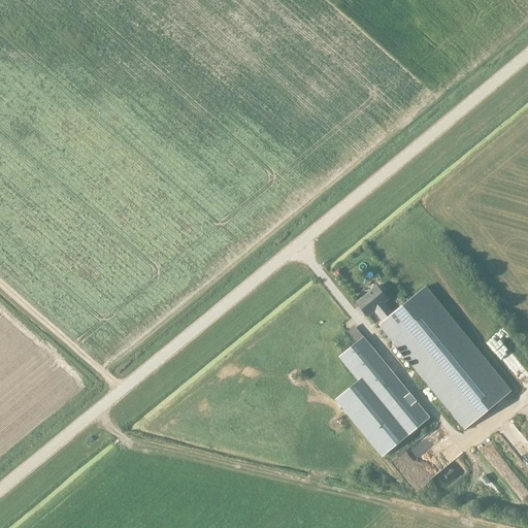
[(378,325),(464,429),(510,391),(425,287),(392,314),(383,302),(387,299),(376,287),(356,303),(366,316),(373,310),(383,322),(378,325)]
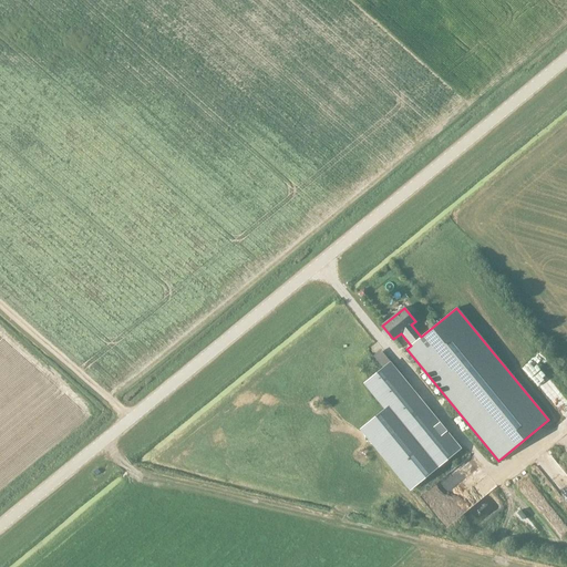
[(390,362),(364,384),(434,470),(461,449),(390,362)]
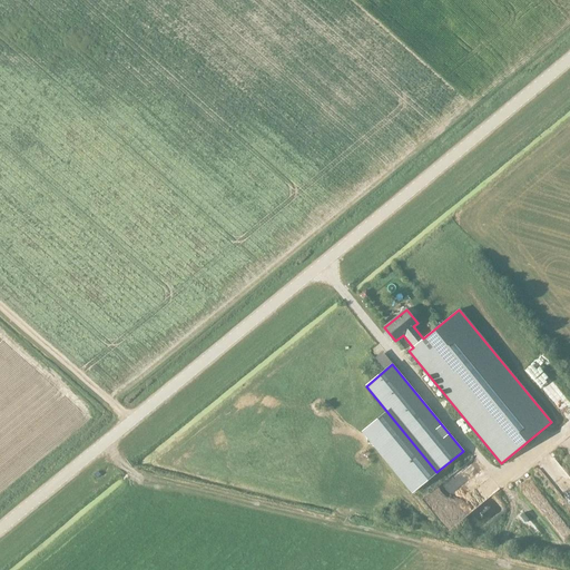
[(527,488),(539,478),(532,469),(519,479),(527,488)]
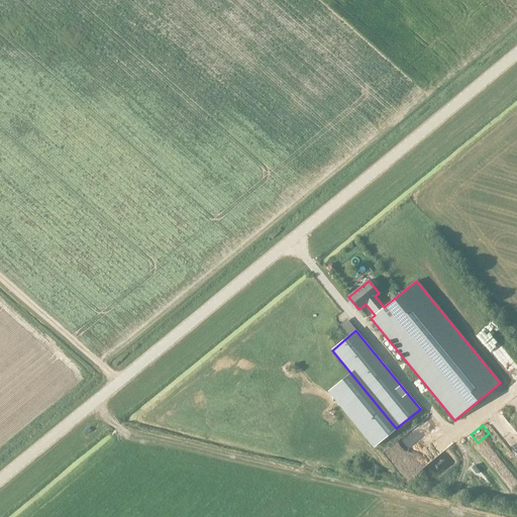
[(394,446),(400,453),(410,444),(404,437),(394,446)]
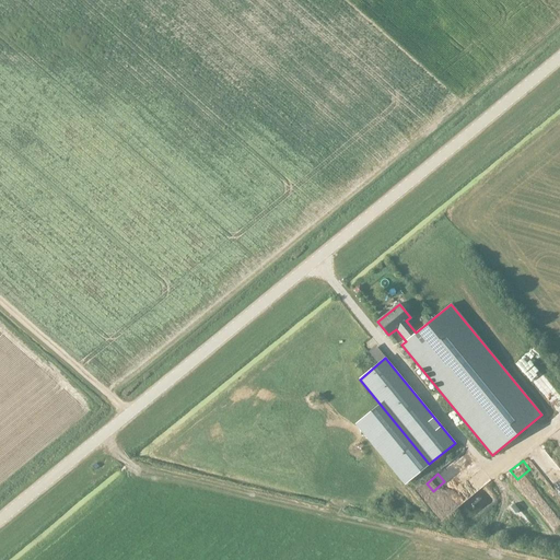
[(440,499),(448,500),(450,491),(441,490),(440,499)]
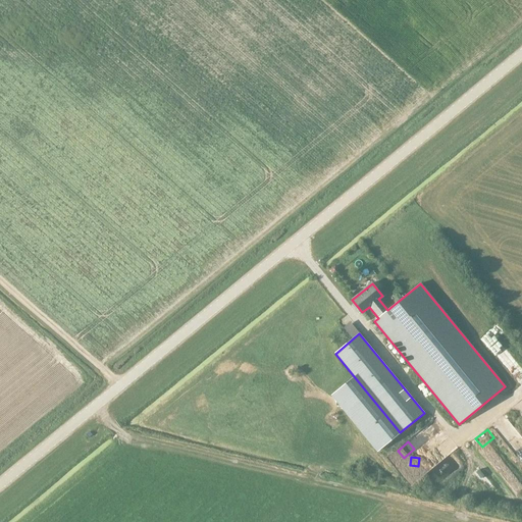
[(482,466),(477,471),(497,491),(502,486),(482,466)]
